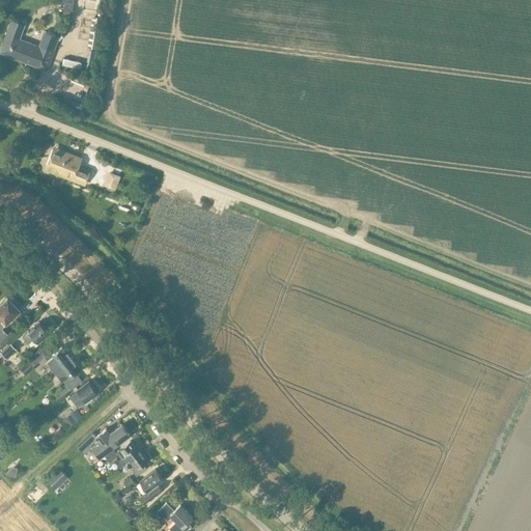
[(58,0),(58,2),(64,3),(62,14),(72,15),(73,5),(74,0),(58,0)]
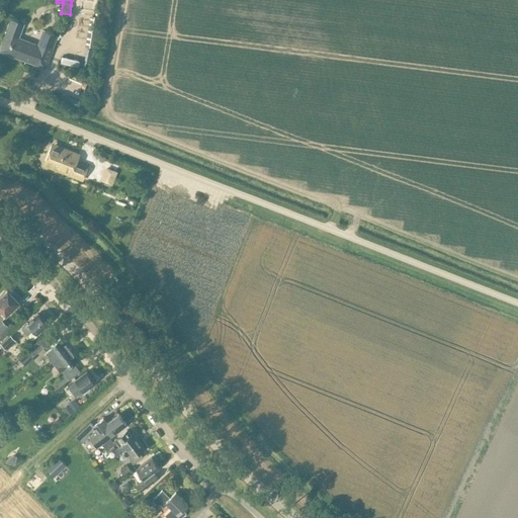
[(90,15),(86,39),(95,41),(99,17),(90,15)]
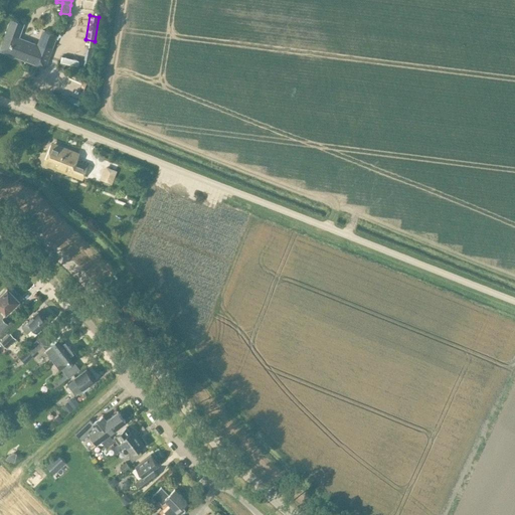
[(6,31),(0,46),(0,50),(16,56),(16,54),(33,61),(32,63),(45,67),(48,59),(51,51),(57,35),(42,29),(36,46),(19,39),(20,37),(20,36),(24,23),(11,18),(10,19),(6,31)]
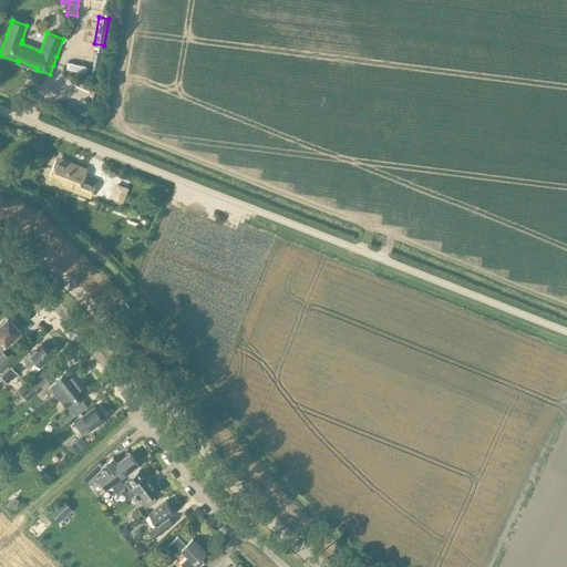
[(68,61),(66,68),(85,72),(88,65),(68,61)]
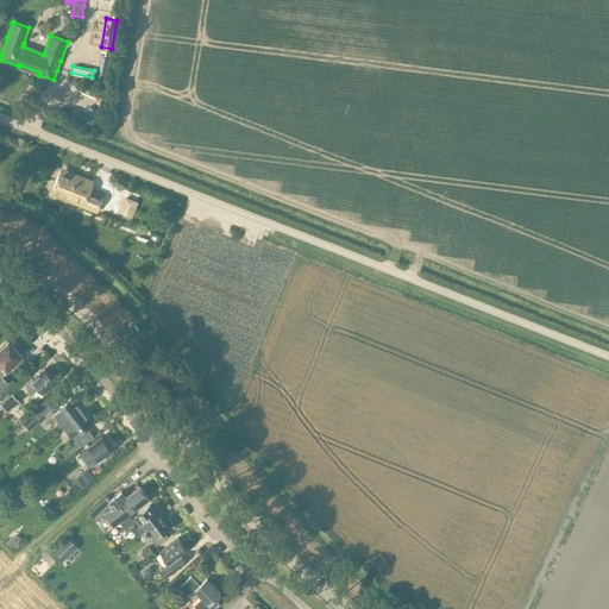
[(82,114),(80,120),(92,126),(94,119),(82,114)]
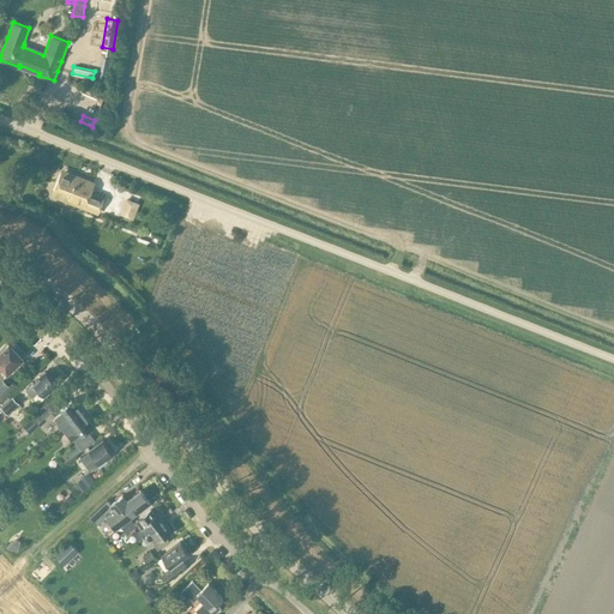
[(83,182),(61,174),(55,192),(76,199),(73,203),(97,212),(103,197),(89,191),(92,182),(84,179),(83,182)]
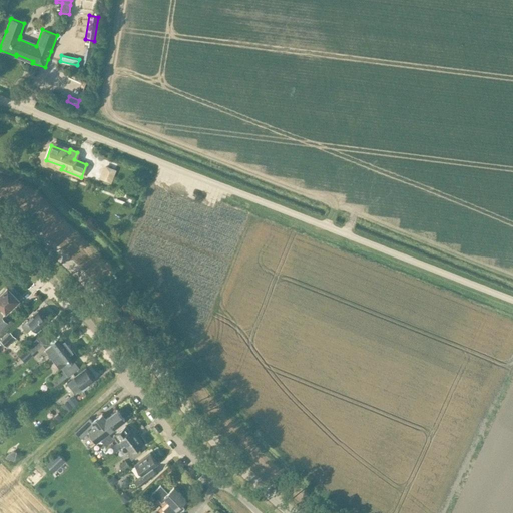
[(0,313),(1,314),(3,313),(5,311),(17,298),(12,293),(14,290),(11,288),(8,288),(7,288),(0,294),(0,313)]
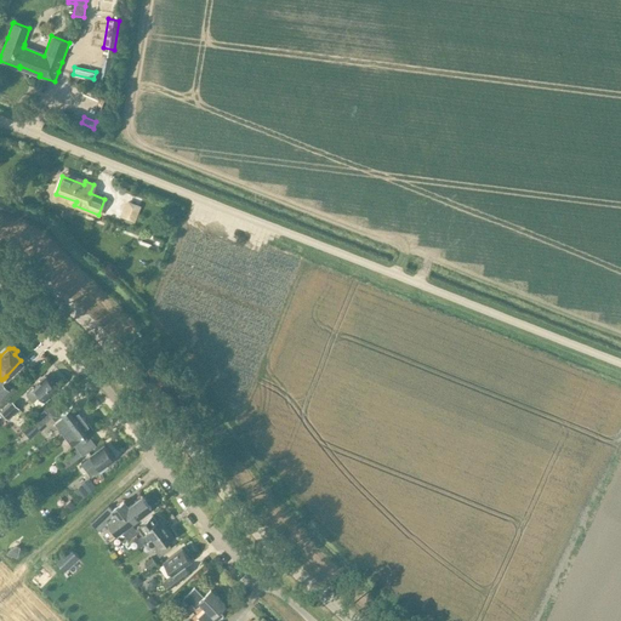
[(159,385),(167,379),(171,375),(159,360),(147,370),(159,385)]
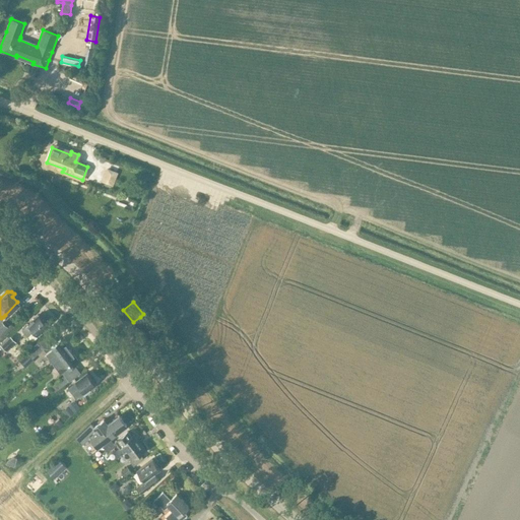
[(27,325),(22,330),(27,335),(33,330),(38,336),(49,325),(39,315),(27,325)]
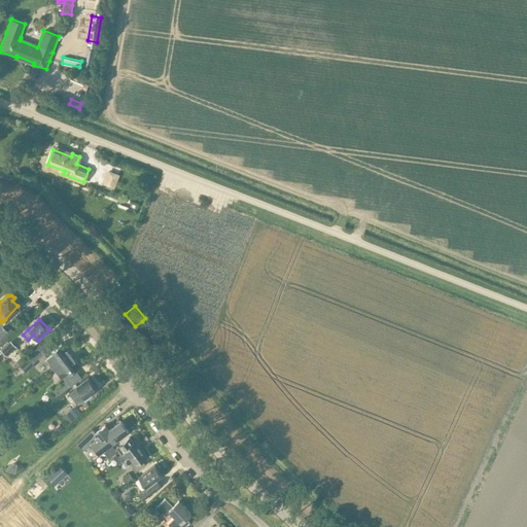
[(7,331),(1,323),(0,324),(0,344),(14,331),(11,327),(7,331)]
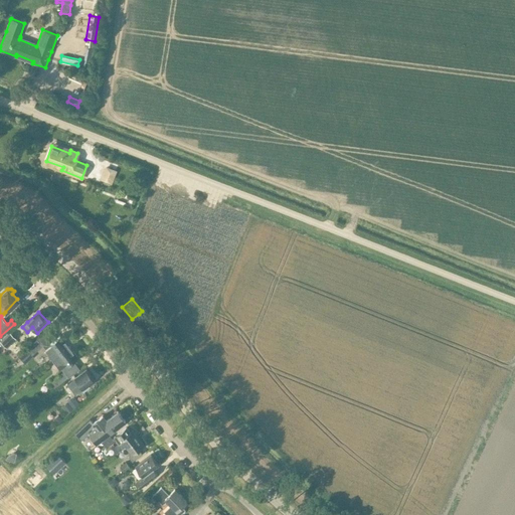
[(0,340),(6,348),(16,339),(9,332),(0,340)]
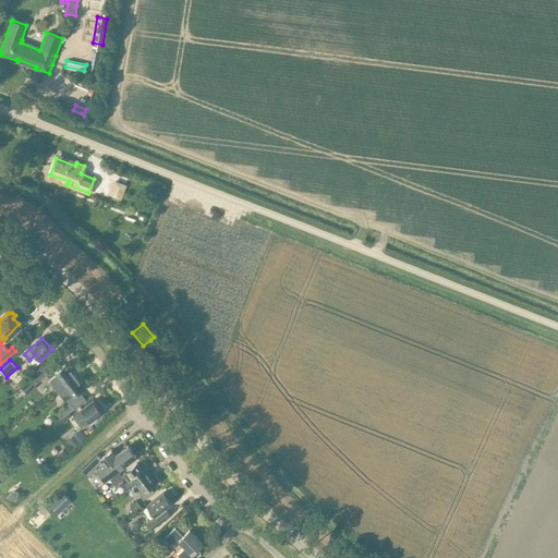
[(65,383),(74,375),(65,363),(60,366),(58,364),(48,372),(51,376),(49,378),(58,389),(65,383)]
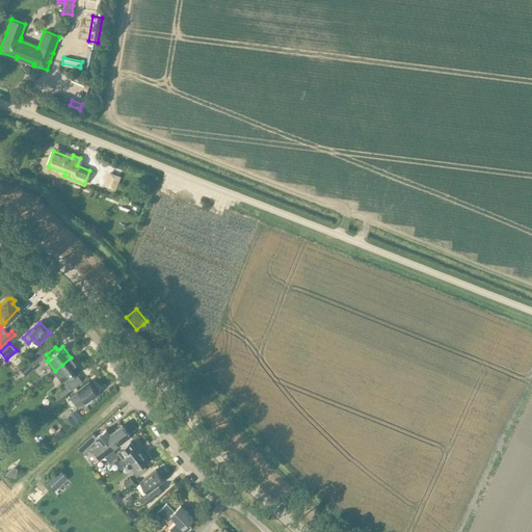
[(33,367),(44,356),(37,350),(24,364),(29,369),(32,366),(33,367)]
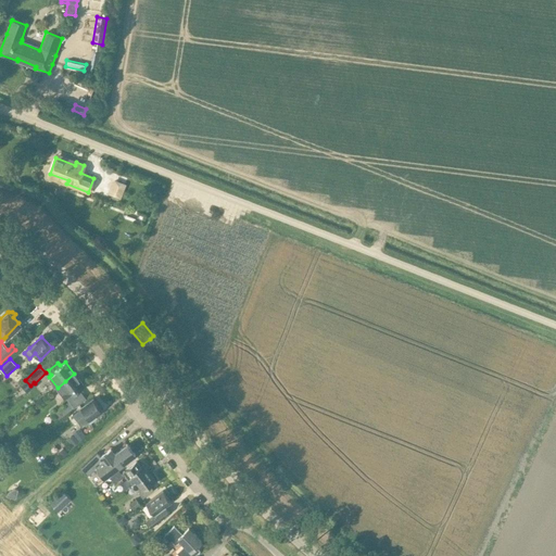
[(65,381),(58,388),(64,397),(66,395),(71,402),(81,393),(78,390),(84,386),(74,374),(65,381)]
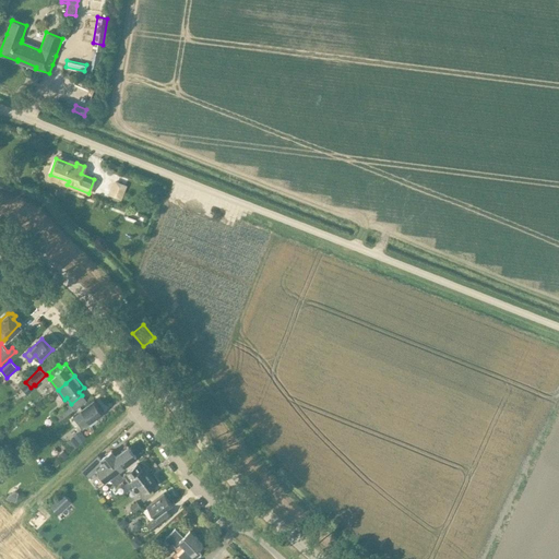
[(85,427),(91,424),(103,413),(93,402),(81,411),(85,416),(80,420),(85,427)]
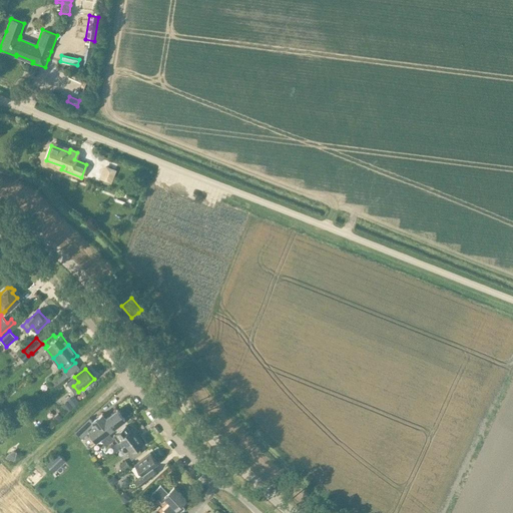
[(54,387),(67,376),(63,371),(50,381),(54,387)]
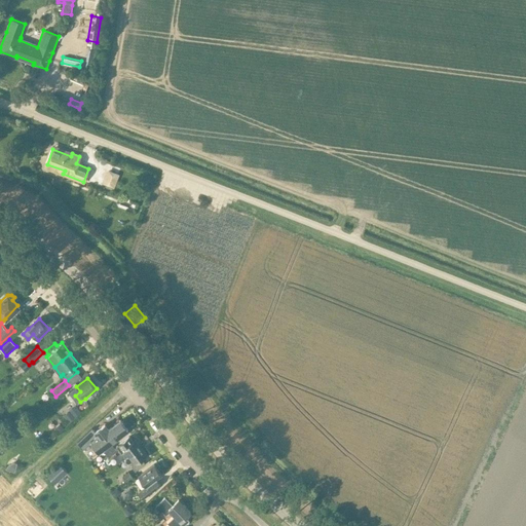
[(75,405),(69,410),(72,415),(74,417),(81,412),(79,410),(75,405)]
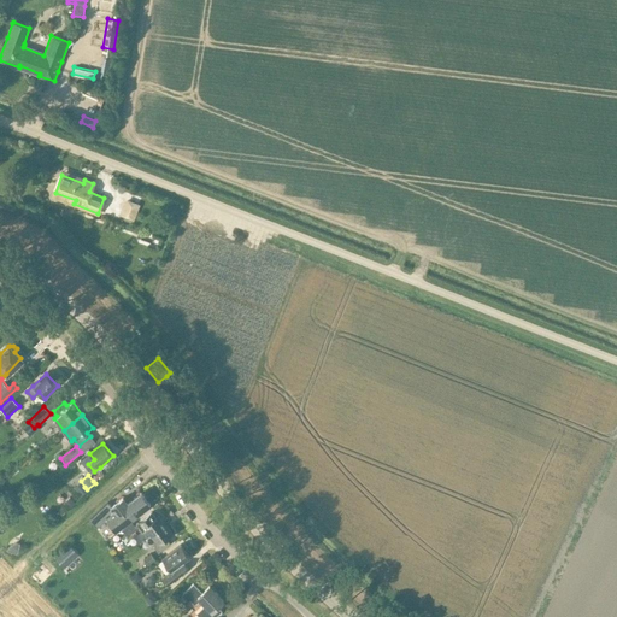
[(107,503),(88,517),(89,519),(93,524),(104,517),(113,529),(122,523),(123,526),(151,505),(141,492),(127,503),(123,497),(111,506),(110,505),(109,503),(107,503)]
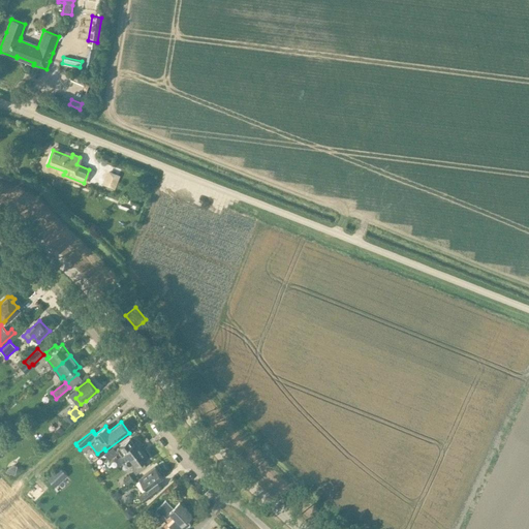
[(60,427),(55,430),(59,435),(64,431),(60,427)]
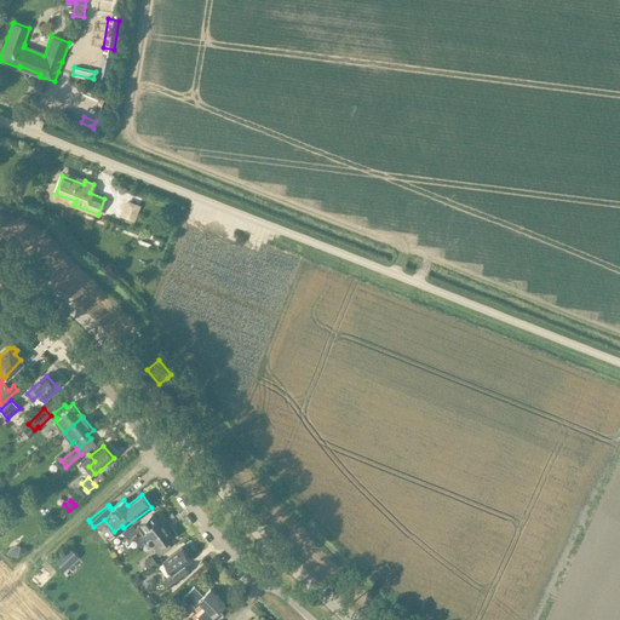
[(149,532),(153,538),(159,533),(166,527),(159,518),(154,522),(150,517),(138,527),(144,535),(149,532)]
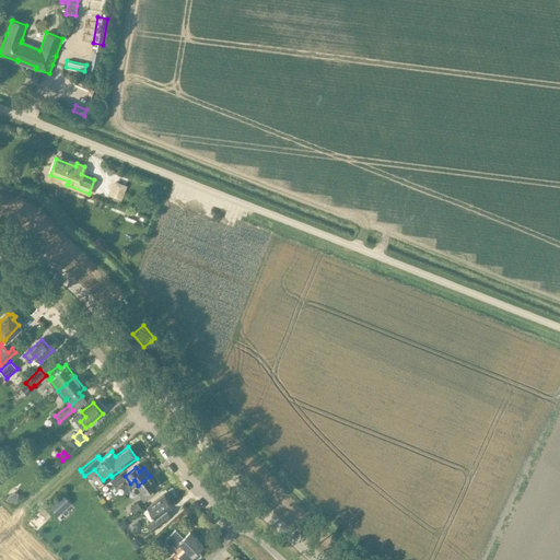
[(116,488),(125,480),(119,474),(111,481),(116,488)]
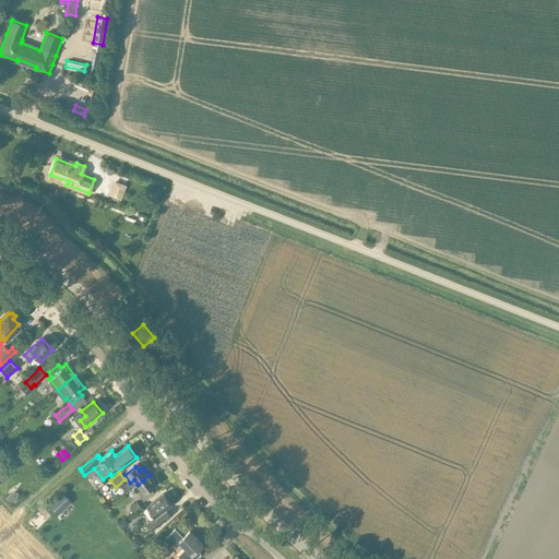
[(143,480),(138,485),(142,490),(138,492),(144,500),(155,492),(152,488),(157,485),(150,475),(143,480)]
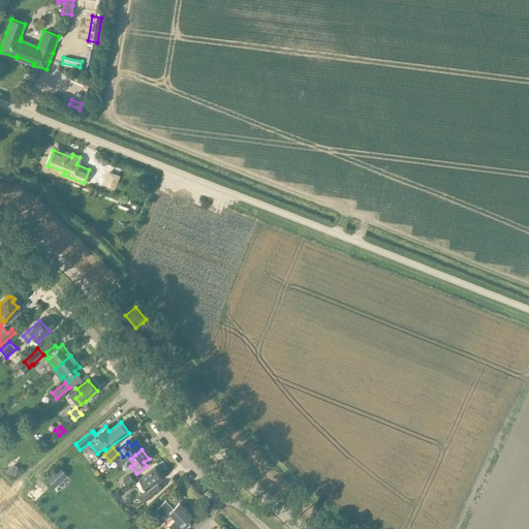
[(7,468),(6,472),(14,474),(17,466),(13,465),(7,468)]
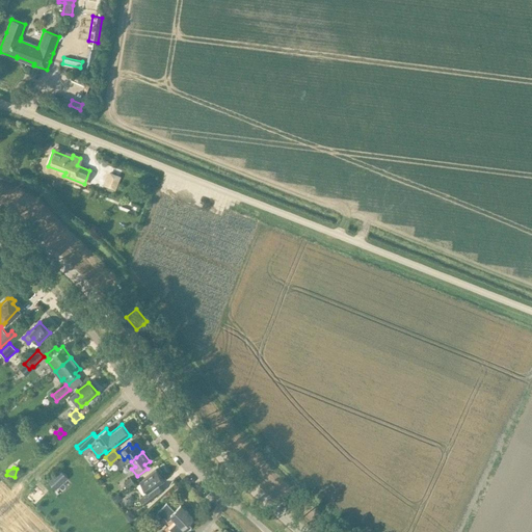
[(56,489),(69,478),(58,468),(46,480),(56,489)]
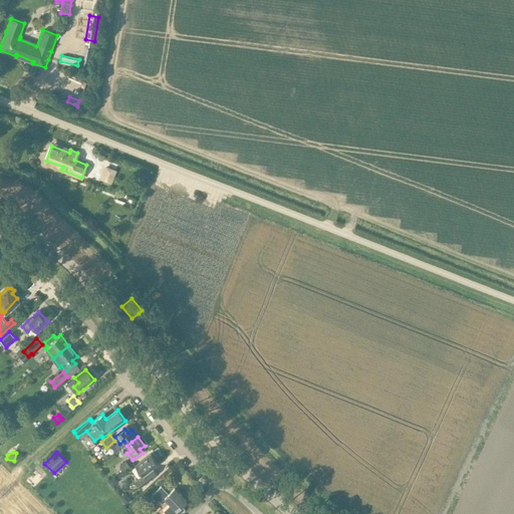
[(140,488),(152,478),(158,474),(154,469),(159,464),(151,455),(136,467),(143,475),(135,481),(140,488)]
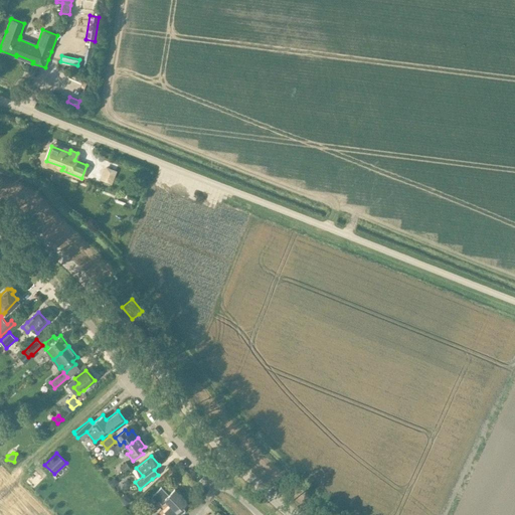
[(124,471),(130,467),(126,462),(120,467),(124,471)]
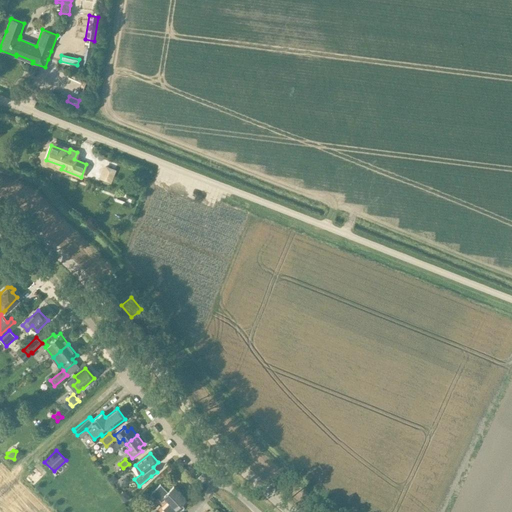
[(167,491),(160,484),(151,493),(156,498),(157,497),(161,501),(166,497),(171,502),(163,509),(166,511),(178,511),(184,506),(181,503),(186,498),(174,486),(167,491)]
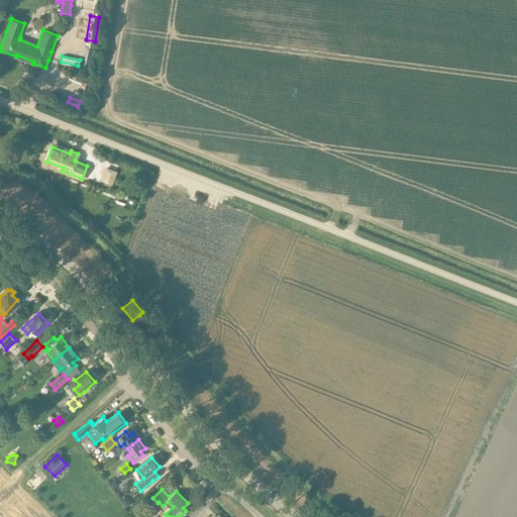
[(125,496),(120,500),(125,507),(130,503),(125,496)]
